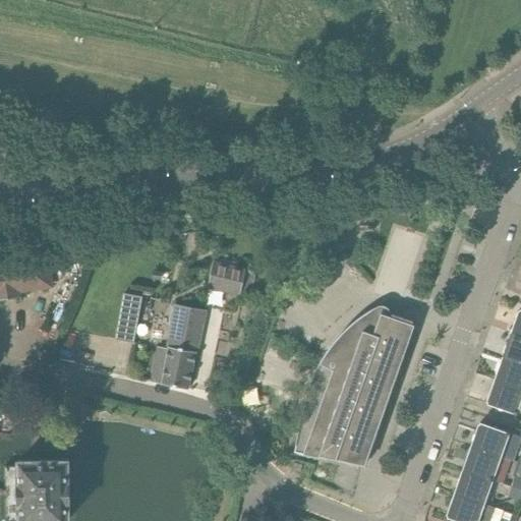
[(0,299),(21,297),(20,293),(54,288),(49,261),(16,266),(16,262),(0,264),(0,299)]
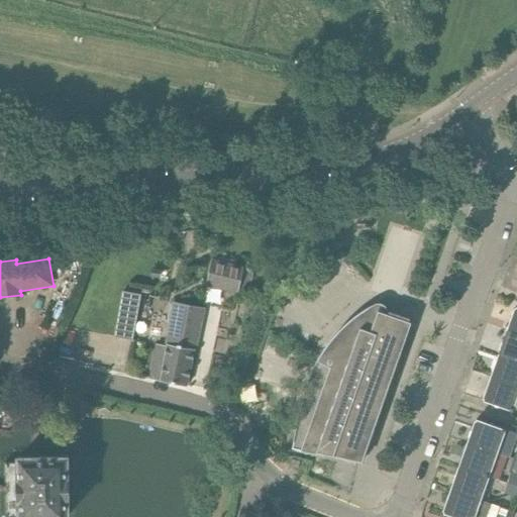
[(206,287),(237,295),(243,268),(212,260),(206,287)]
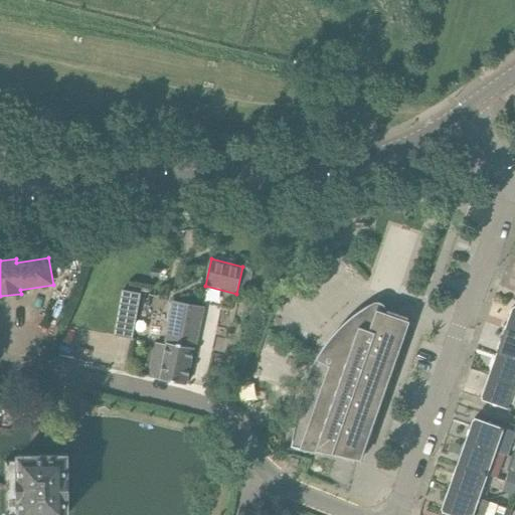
[(122,291),(114,337),(132,340),(140,295),(122,291)]
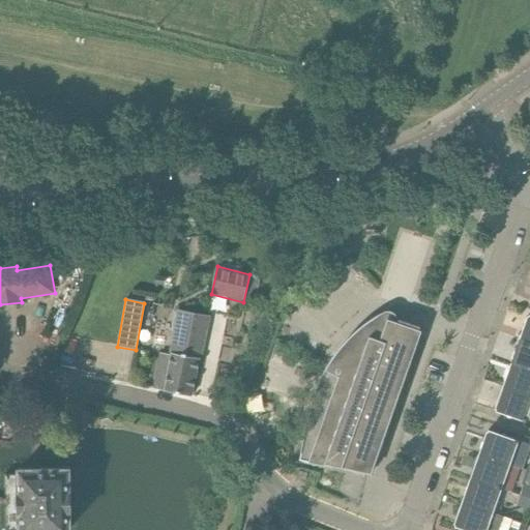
[(192,396),(199,358),(202,359),(210,317),(176,310),(169,355),(163,353),(155,389),(192,396)]
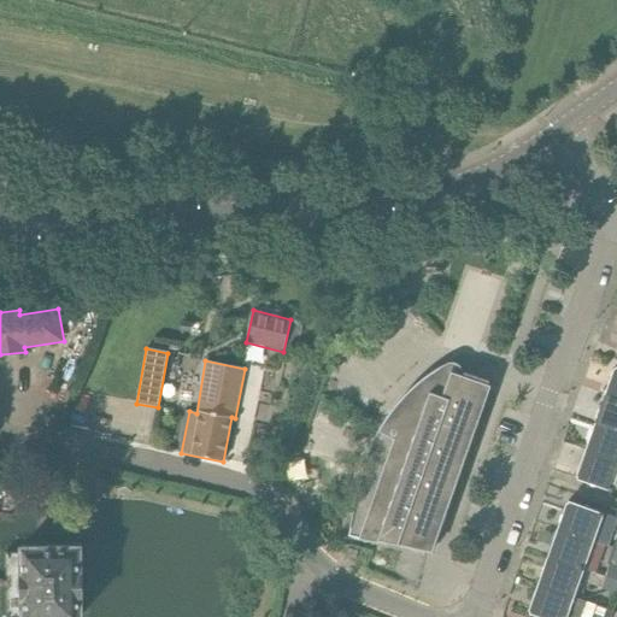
[(432,552),(442,521),(488,392),(491,386),(463,376),(463,372),(462,370),(460,368),(458,364),(456,363),(452,362),(448,363),(439,368),(439,369),(432,372),(424,377),(415,386),(405,395),(395,406),(386,419),(378,432),(372,446),(366,459),(363,474),(359,488),(348,536),(378,542),(378,540),(417,547),(425,550),(432,552)]
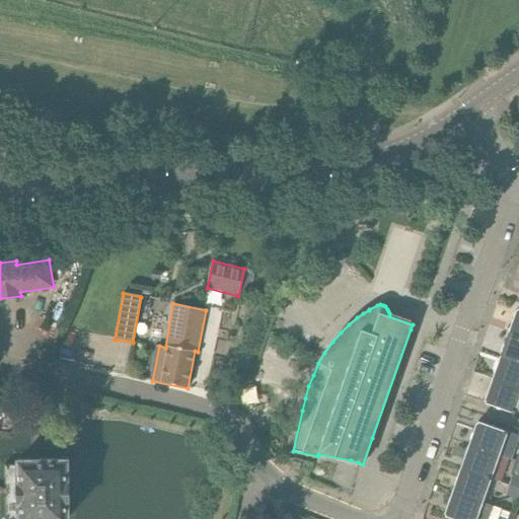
[(518,308),(510,332),(518,336),(518,308)]
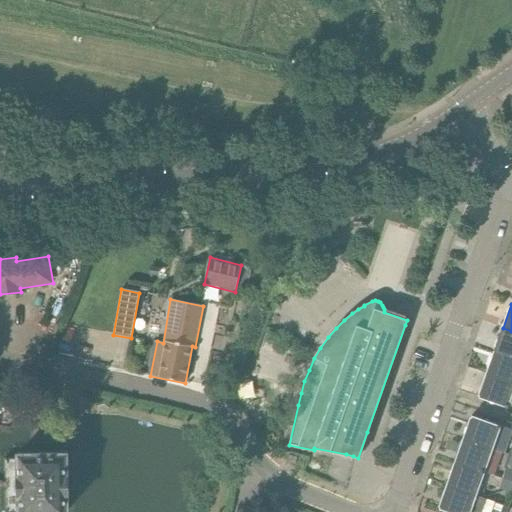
[(495,350),(511,356),(511,331),(503,328),(495,350)]
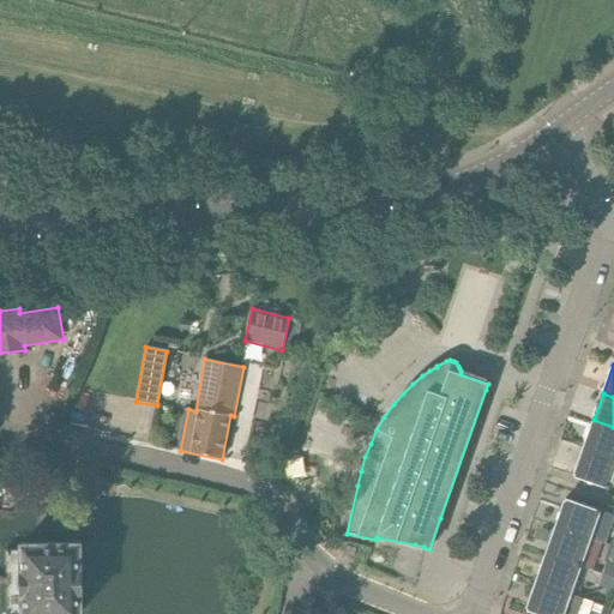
[(613,427),(594,420),(584,449),(613,458),(613,427)]
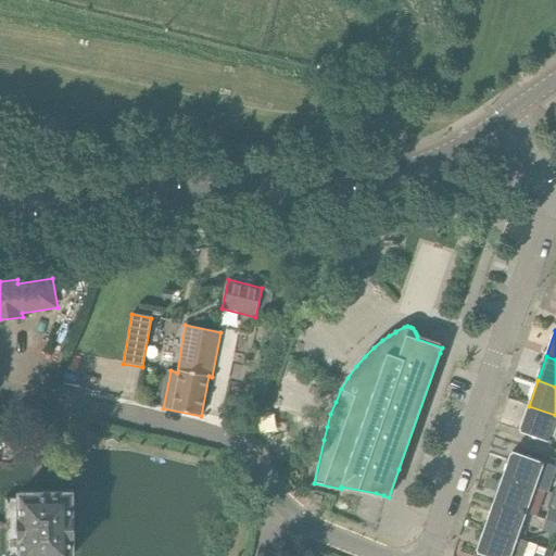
[(520,431),(550,441),(551,440),(552,440),(555,427),(555,415),(529,406),(520,431)]
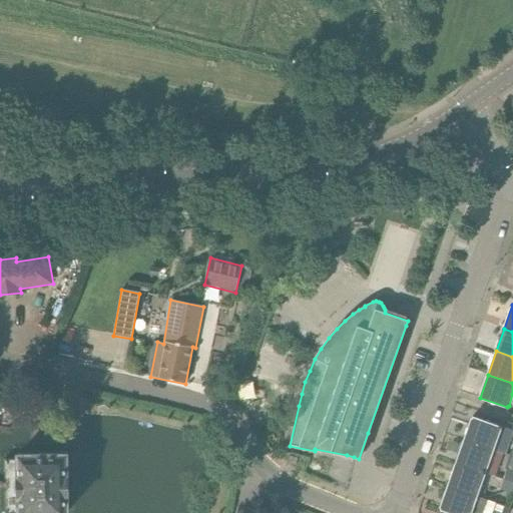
[(465,440),(503,453),(506,454),(512,433),(512,430),(473,417),(465,440)]
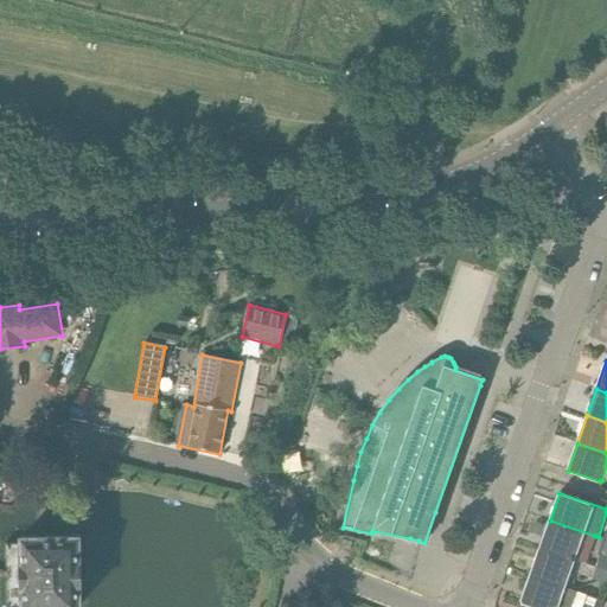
[(541,548),(583,562),(586,563),(595,536),(550,521),(541,548)]
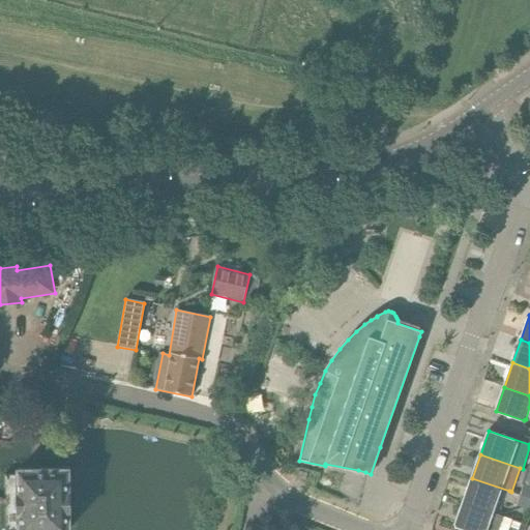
[(17,467),(17,529),(71,529),(70,466),(17,467)]
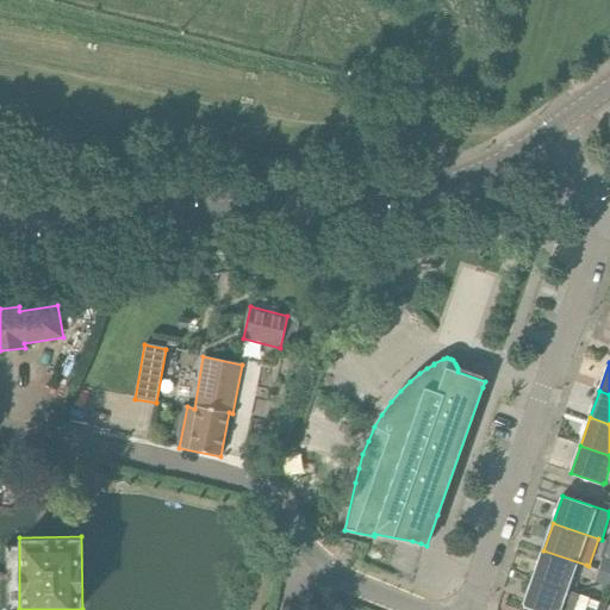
[(533,579),(576,593),(586,565),(543,551),(533,579)]
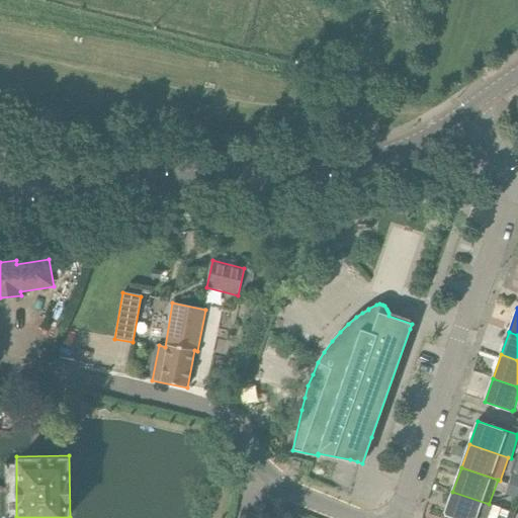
[(508,484),(517,487),(517,476),(512,473),(508,484)]
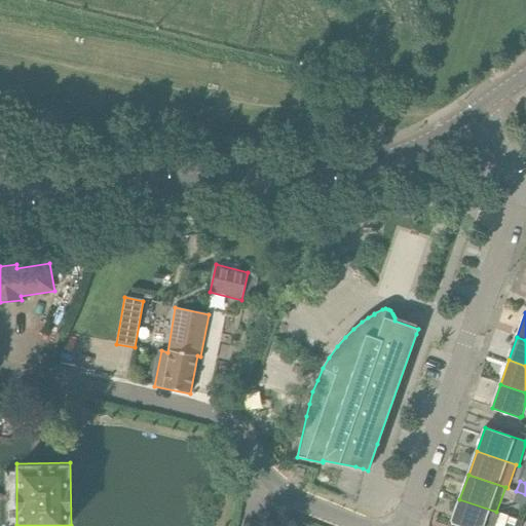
[(512,502),(525,506),(525,494),(516,491),(512,502)]
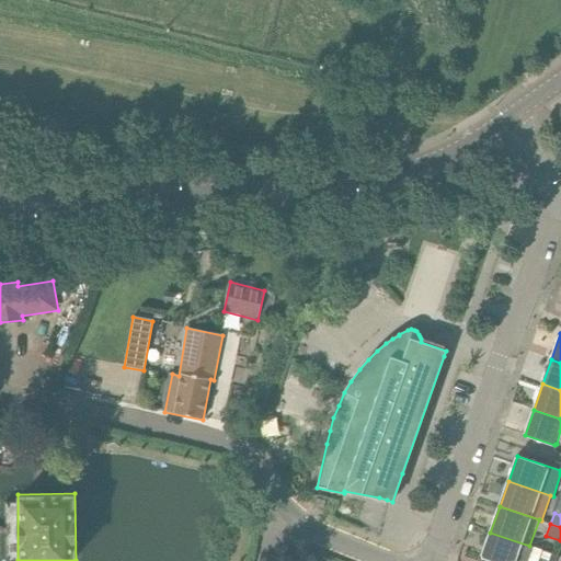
[(529,546),(490,533),(481,558),(492,560),(528,560),(534,547),(529,546)]
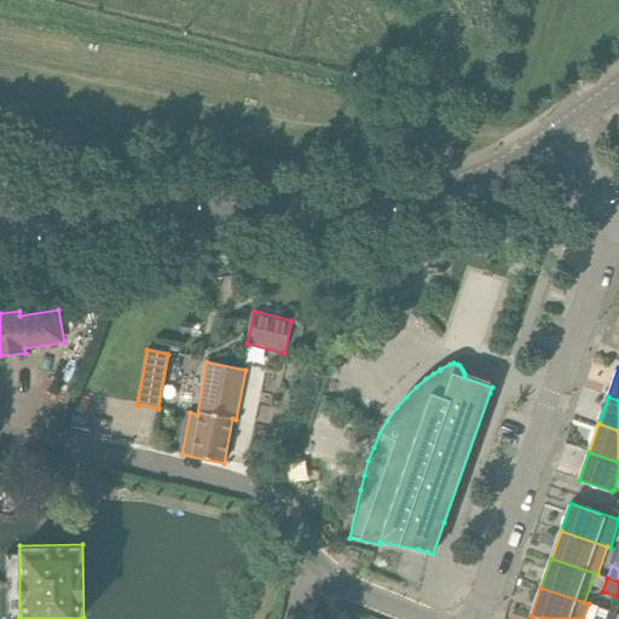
[(593,618),(606,618),(608,611),(597,607),(593,618)]
